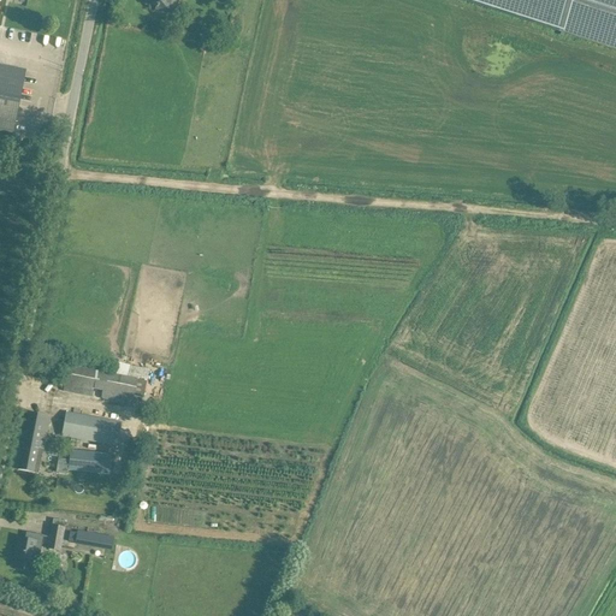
[(146,0),(146,5),(157,6),(155,11),(171,15),(173,0),(146,0)]
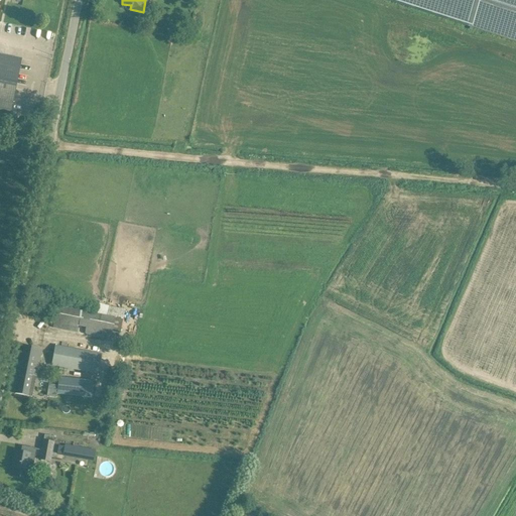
[(515,0),(388,0),(515,40),(515,0)]
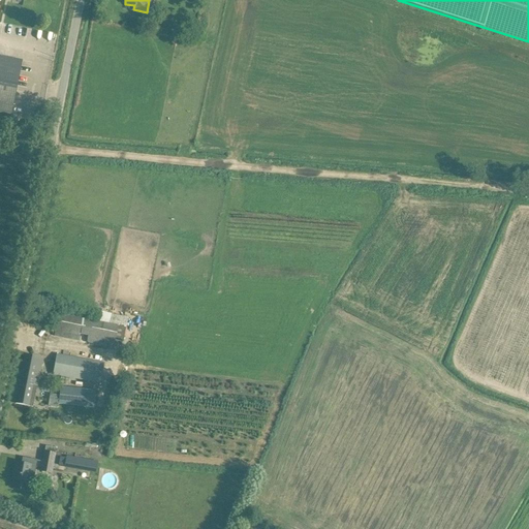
[(0,113),(10,116),(22,61),(0,56),(0,113)]
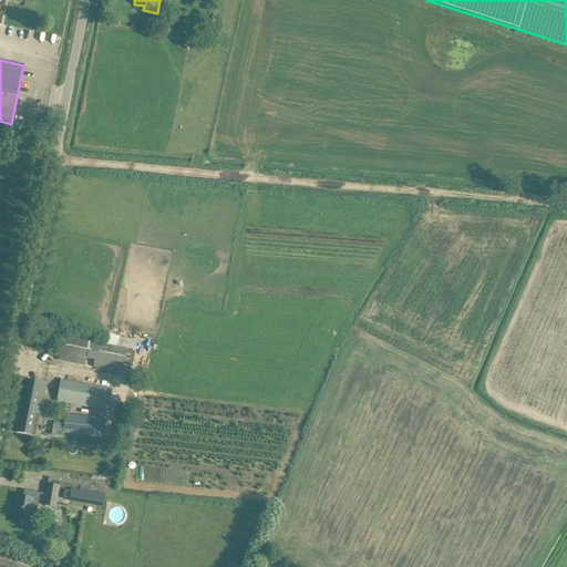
[(123,364),(133,367),(136,351),(63,337),(59,360),(85,366),(85,362),(93,364),(93,367),(122,373),(123,364)]
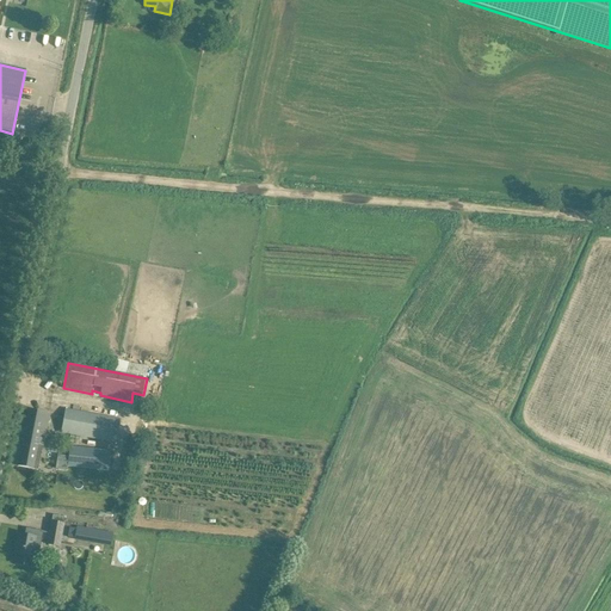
[(49,414),(29,409),(18,467),(38,470),(49,414)]
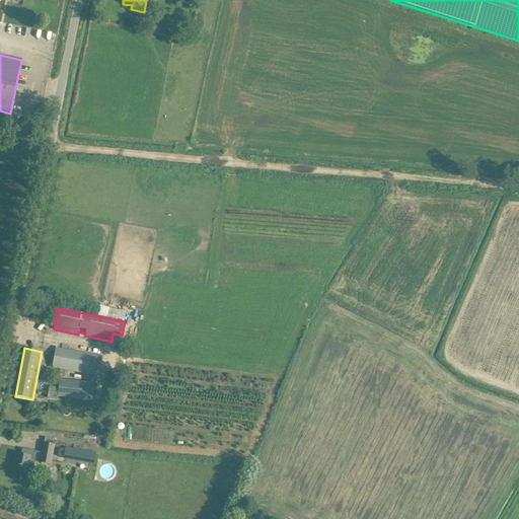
[(102,357),(66,350),(56,348),(53,367),(99,376),(102,357)]
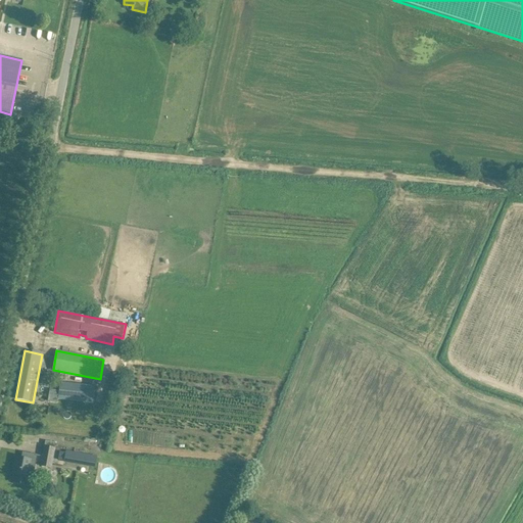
[(67,401),(92,403),(94,387),(60,382),(59,391),(51,390),(48,405),(55,406),(57,406),(57,402),(67,403),(67,401)]
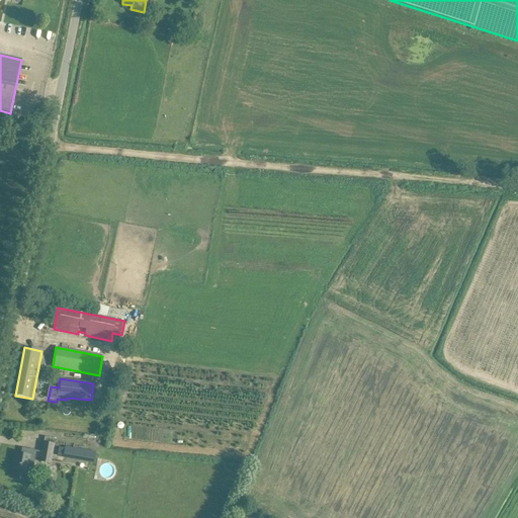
[(96,420),(103,421),(104,410),(98,409),(96,420)]
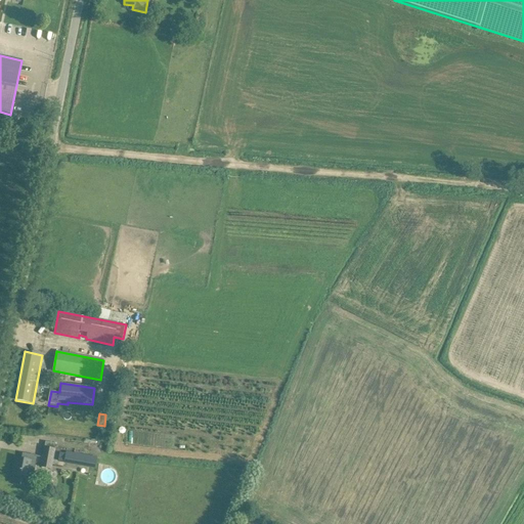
[(52,469),(55,449),(44,447),(40,467),(52,469)]
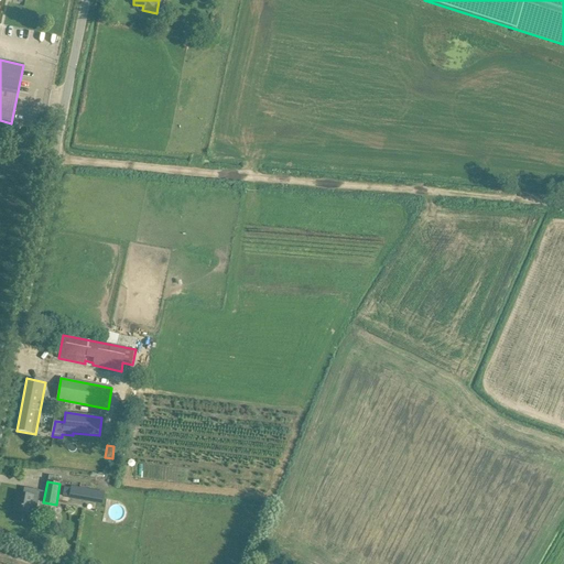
[(69,498),(95,502),(97,490),(71,486),(71,488),(64,487),(63,496),(69,497),(69,498)]
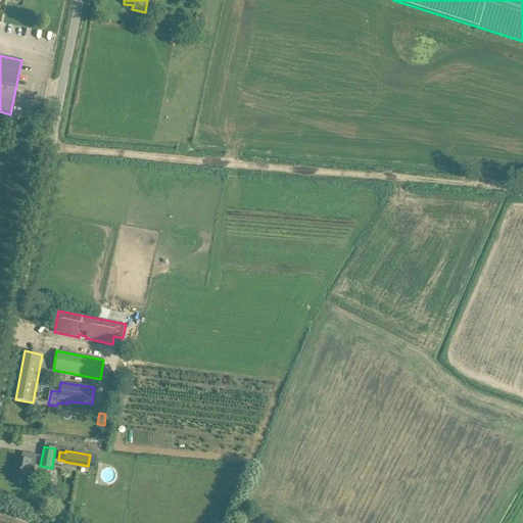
[(32,478),(37,456),(22,453),(21,459),(16,458),(13,475),(15,475),(14,482),(31,485),(33,478),(32,478)]
